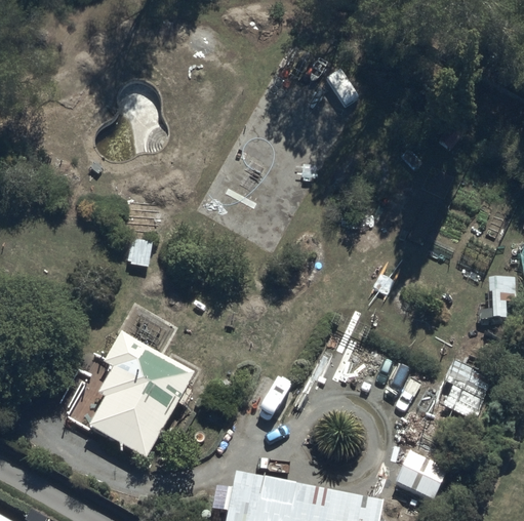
[(479,316),(507,315),(506,299),(515,298),(515,275),(491,275),(492,307),(479,307),(479,316)]
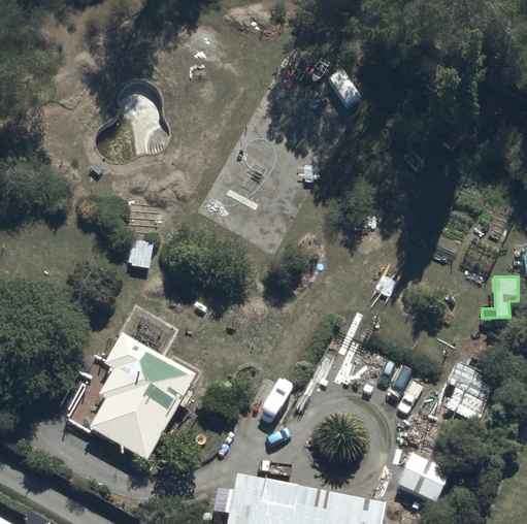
[(195,373),(122,332),(105,363),(114,368),(99,395),(106,399),(90,427),(146,459),(195,373)]
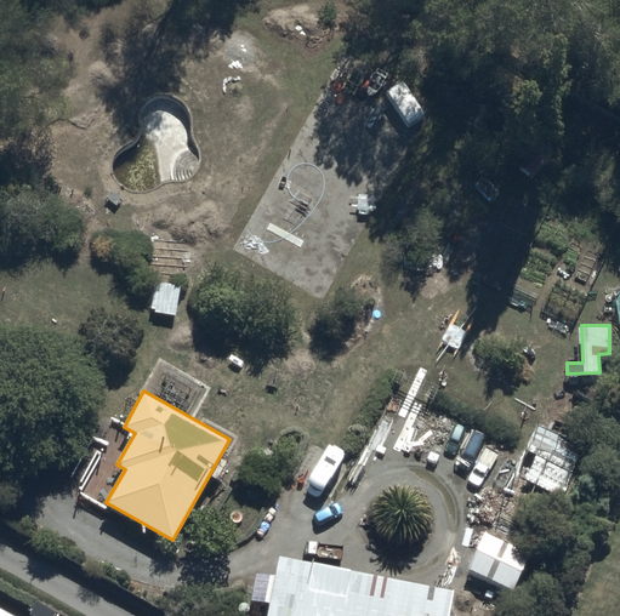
[(581,445),(538,423),(525,448),(538,454),(527,475),(561,492),(572,471),(569,469),(581,445)]
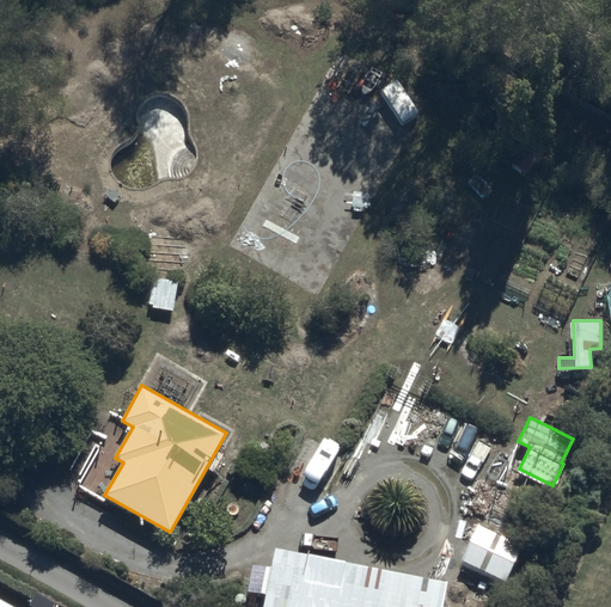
[(480,523),(460,559),(503,581),(523,545),(480,523)]
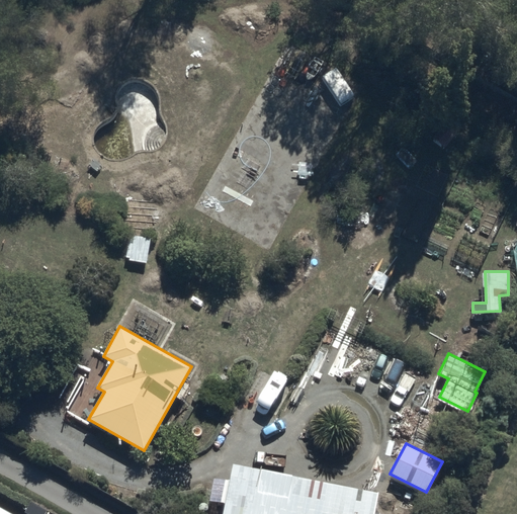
[(372,513),(376,497),(232,468),(222,513),(372,513)]
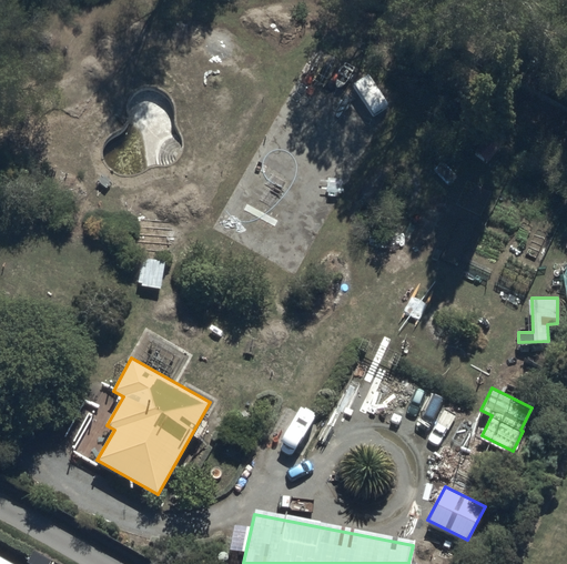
All buildings are outlined.
